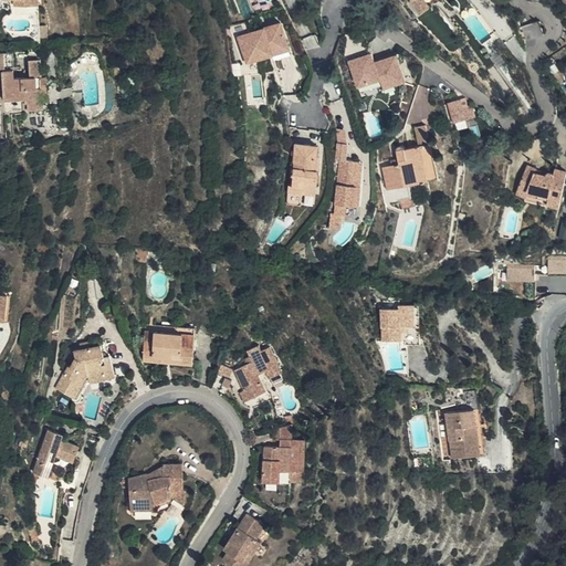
[(429,8),(422,0),(412,0),(411,1),(410,3),(419,16),(429,8)]
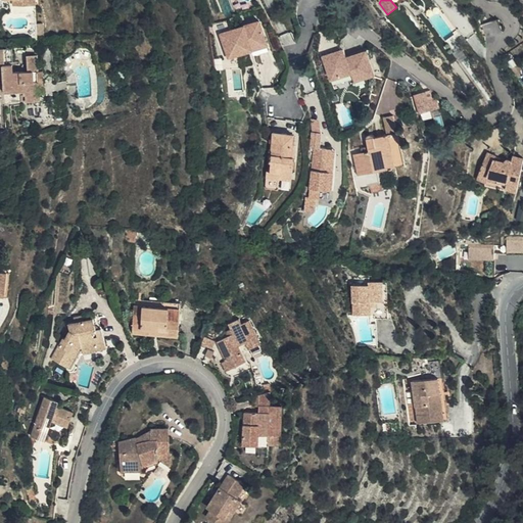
[(260,20),(228,30),(235,54),(252,50),(268,45),(260,20)]
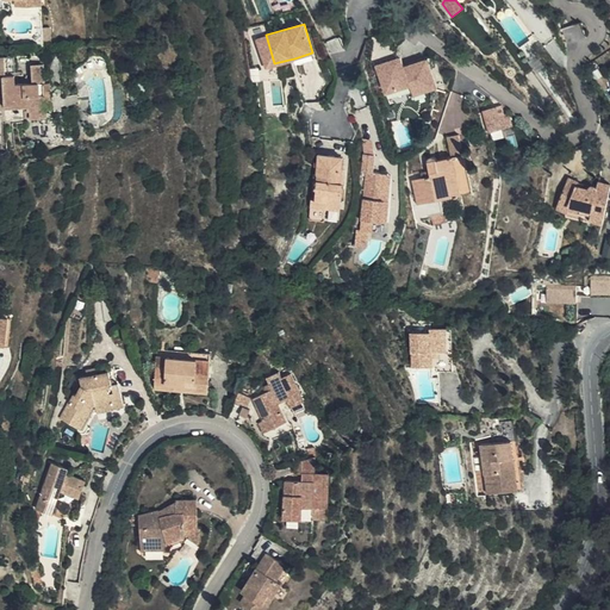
[(312,53),(294,58),(297,67),(315,61),(312,53)]
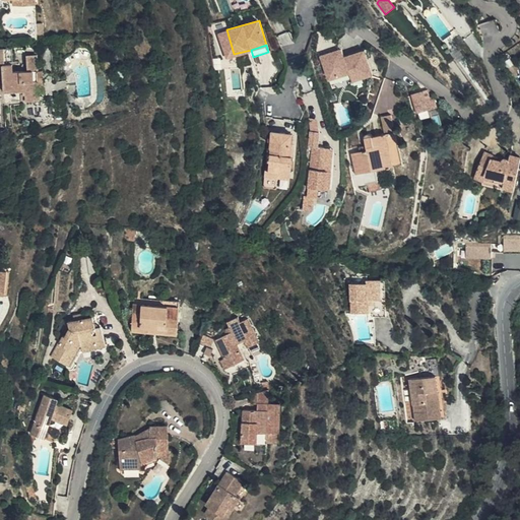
[(340,49),(320,57),(329,80),(348,73),(352,81),(372,74),(364,51),(343,58),(340,49)]
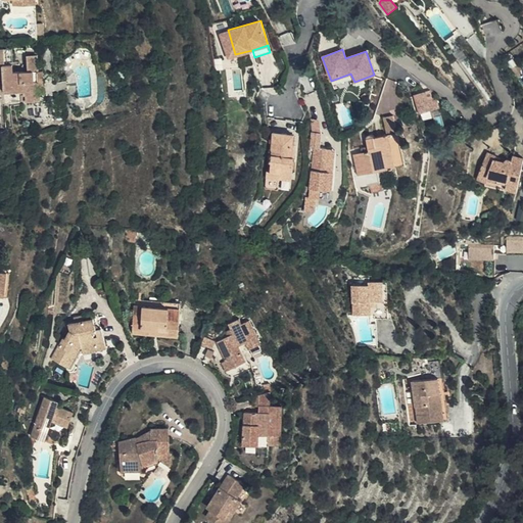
[(27,102),(40,101),(39,94),(44,93),(43,70),(38,70),(37,56),(28,56),(28,72),(12,73),(12,65),(2,66),(4,93),(14,93),(15,102),(21,102),(21,96),(26,96),(27,102)]
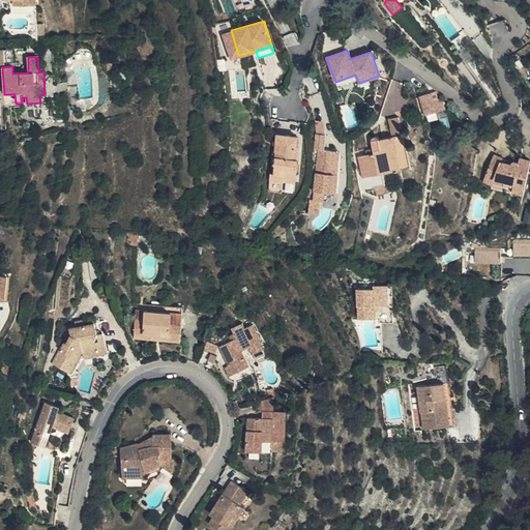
[(355,75),(335,82),(339,91),(359,83),(355,75)]
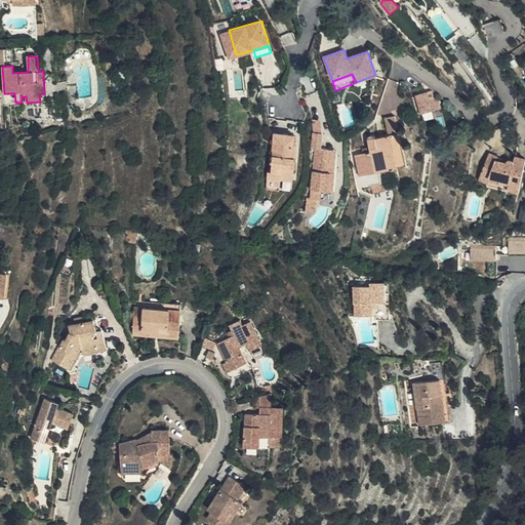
[(430,99),(428,92),(415,95),(420,114),(442,108),(438,96),(430,99)]
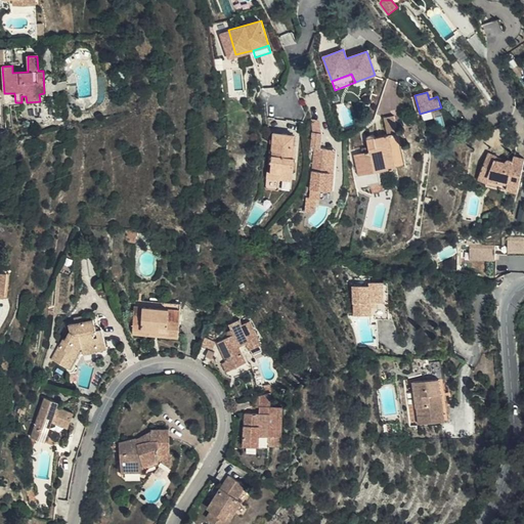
[(397,129),(394,117),(384,119),(387,131),(397,129)]
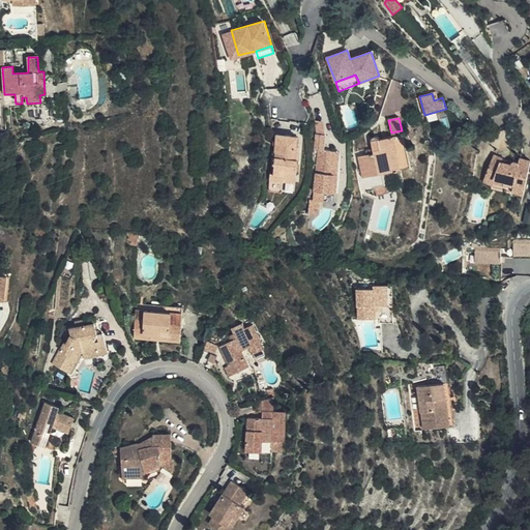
[(402,130),(391,133),(392,137),(390,137),(391,142),(381,145),(379,139),(377,137),(374,137),(372,140),(372,143),(375,153),(363,156),(364,163),(359,164),(363,179),(402,170),(401,165),(410,163),(406,145),(403,136),(402,130)]
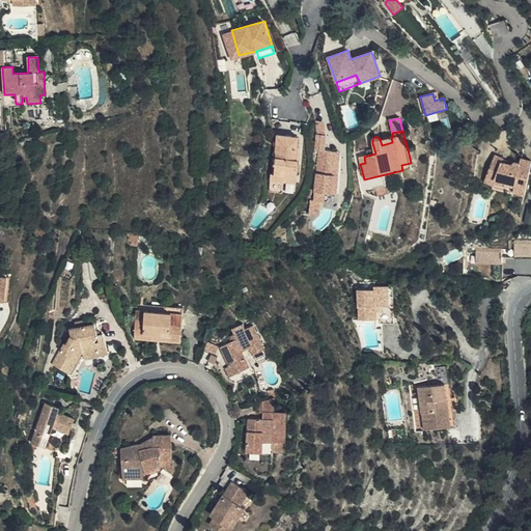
[(326,136),(317,135),(316,150),(319,151),(316,201),(327,202),(327,193),(338,194),(340,176),(336,175),(338,152),(325,151),(326,136)]
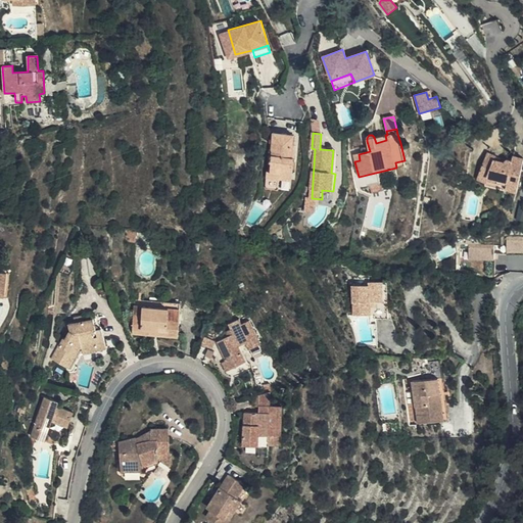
[(293,135),(283,134),(282,137),(273,136),(270,171),(267,171),(265,190),(278,190),(279,180),(280,173),(292,175),(295,146),(292,146),(293,135)]
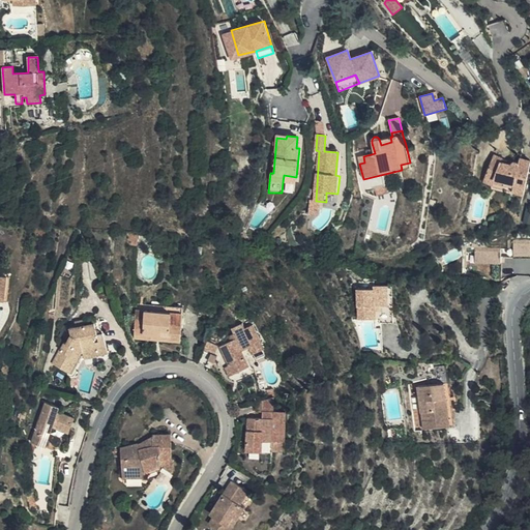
[(501,159),(493,155),(481,181),(489,185),(492,179),(502,183),(501,187),(510,190),(509,194),(521,197),(529,164),(518,160),(517,165),(516,165),(514,165),(513,165),(513,166),(512,166),(512,167),(511,167),(506,165),(500,162),(501,159)]
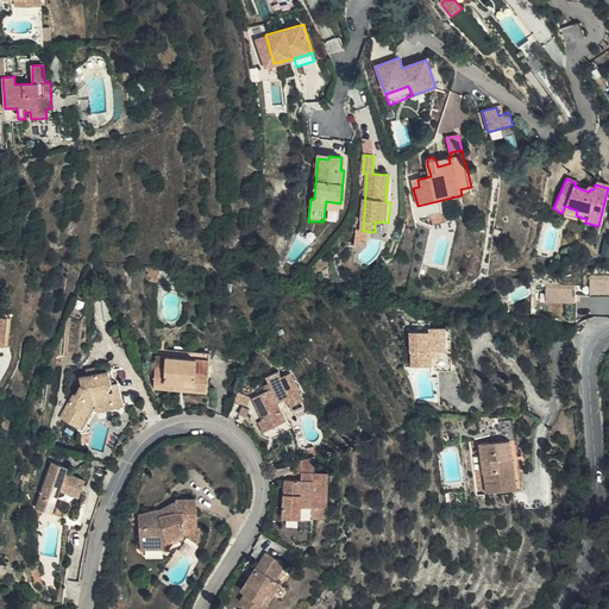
[(559,219),(597,230),(598,226),(585,223),(586,219),(576,215),(577,211),(565,206),(562,213),(559,219)]
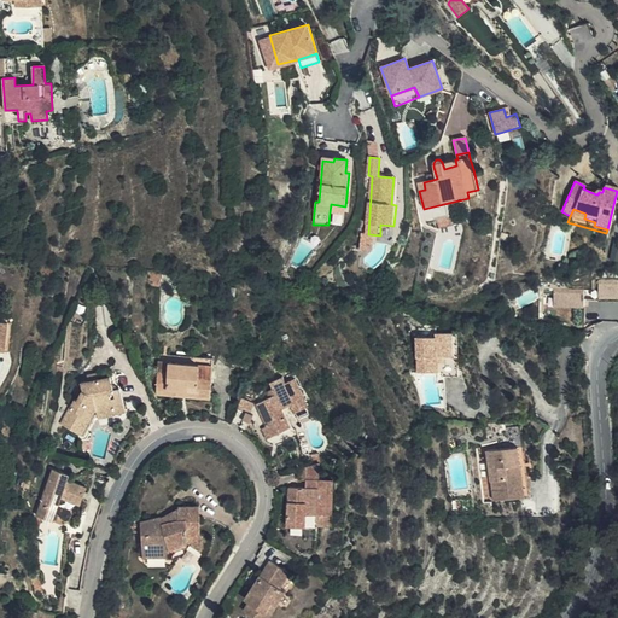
[(159,287),(161,274),(150,273),(150,286),(159,287)]
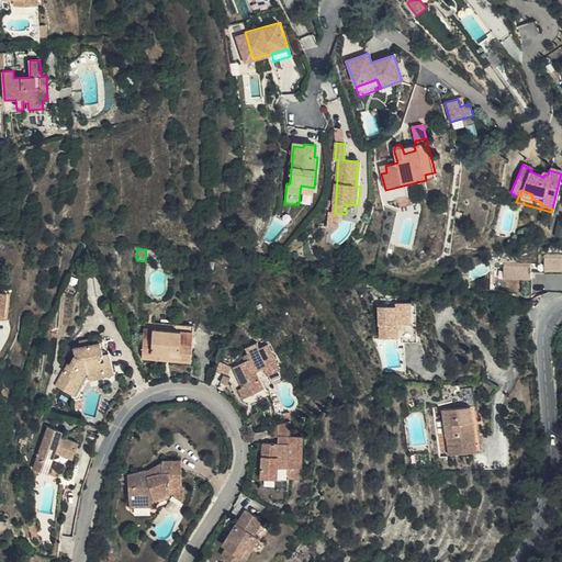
[(546,270),(561,269),(561,253),(546,253),(546,270)]
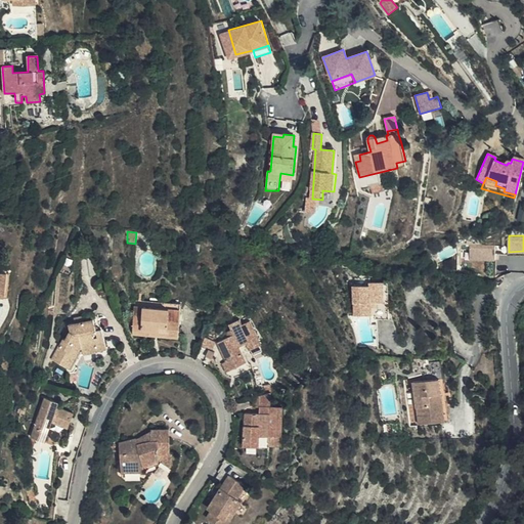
[(471,260),(496,260),(496,244),(470,244),(471,260)]
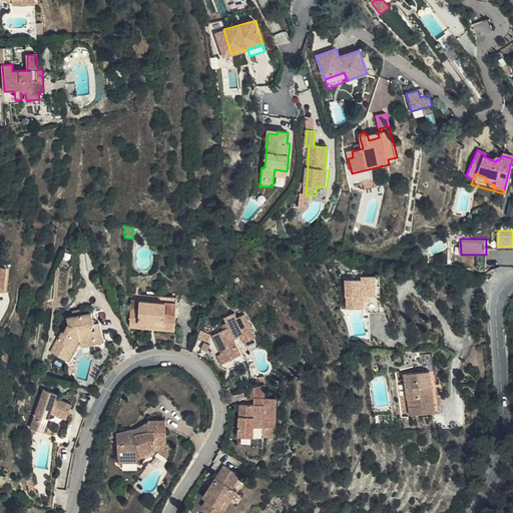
[(346,311),(365,310),(376,310),(375,276),(363,277),(363,280),(346,280),(346,311)]
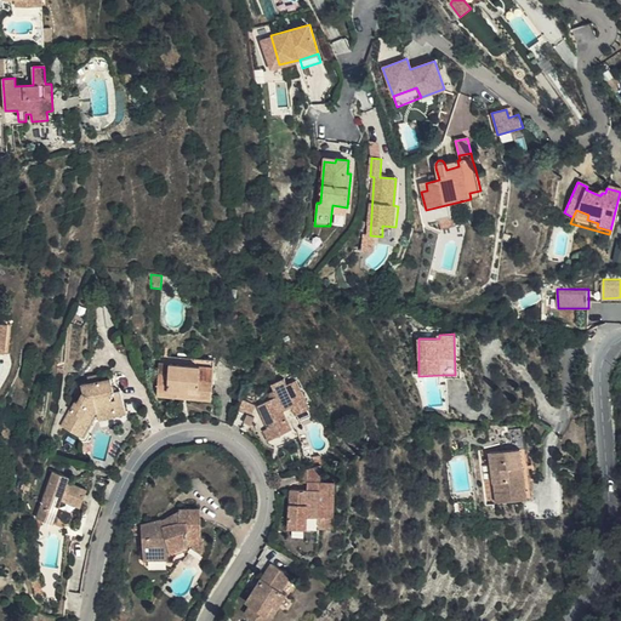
[(212,377),(214,360),(200,359),(200,365),(200,377),(212,377)]
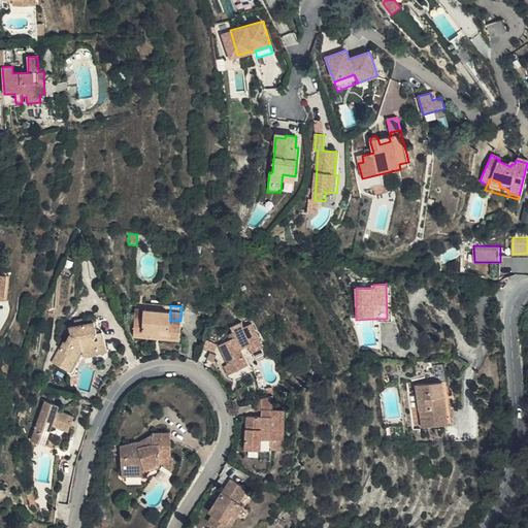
[(143,317),(142,333),(166,334),(166,339),(179,340),(180,321),(170,321),(170,310),(143,309),(143,317)]
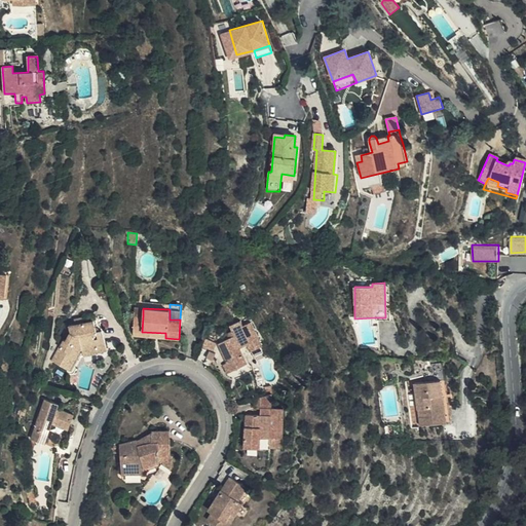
[(135,315),(134,332),(142,332),(143,315),(135,315)]
